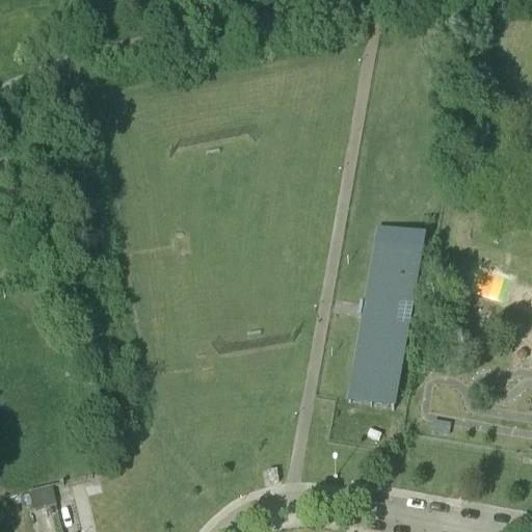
[(440,148),(449,150),(451,137),(442,135),(440,148)]
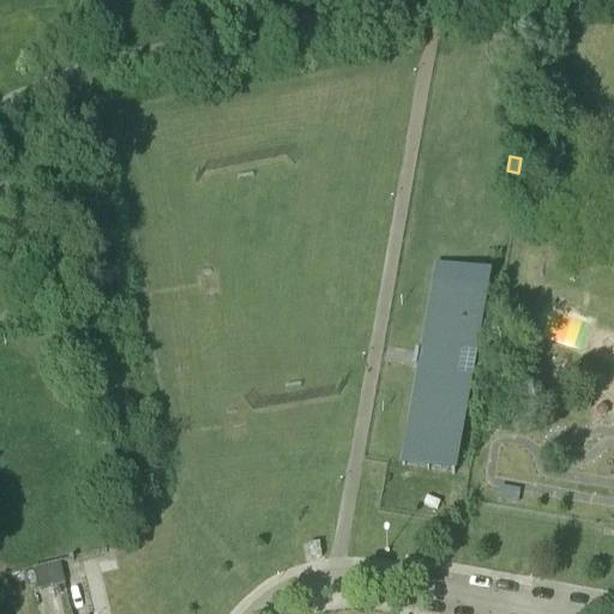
[(398,465),(453,475),(489,276),(434,266),(398,465)]
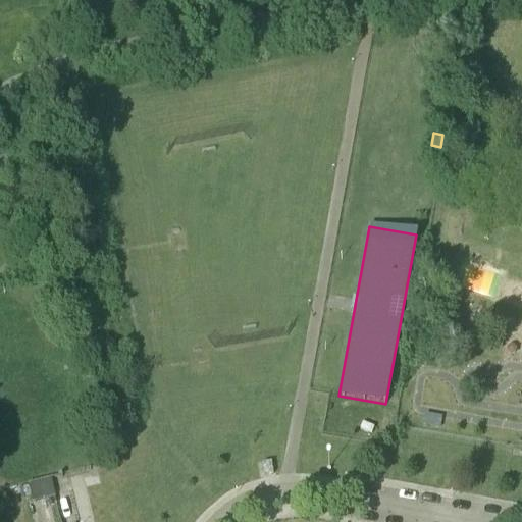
[(450,325),(458,301),(442,296),(434,320),(450,325)]
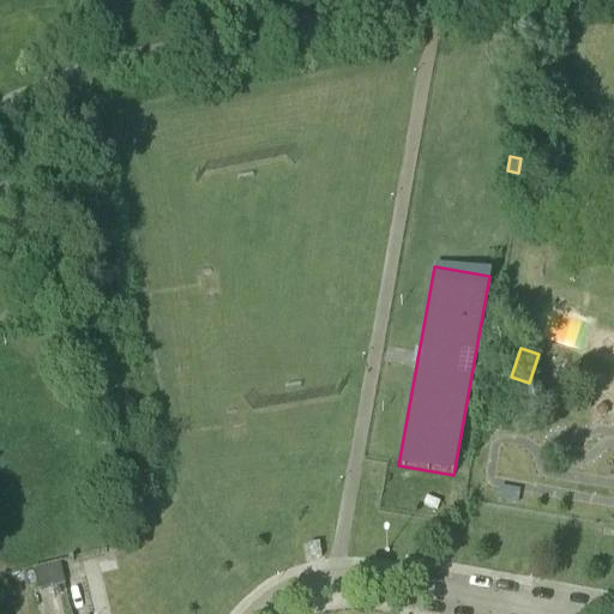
[(307,543),(311,559),(326,555),(323,540),(307,543)]
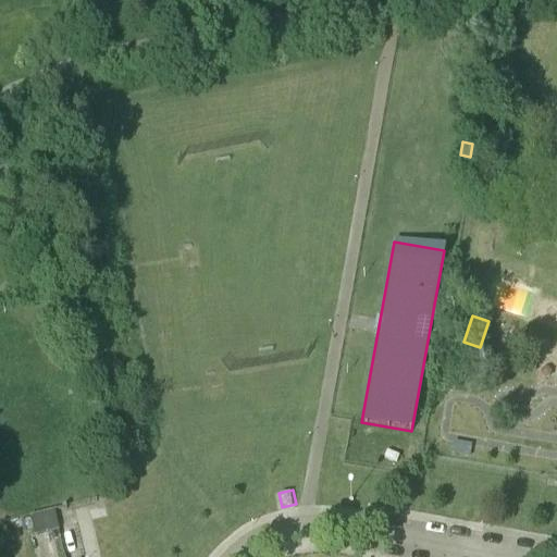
[(53,511),(31,517),(36,543),(60,537),(53,511)]
